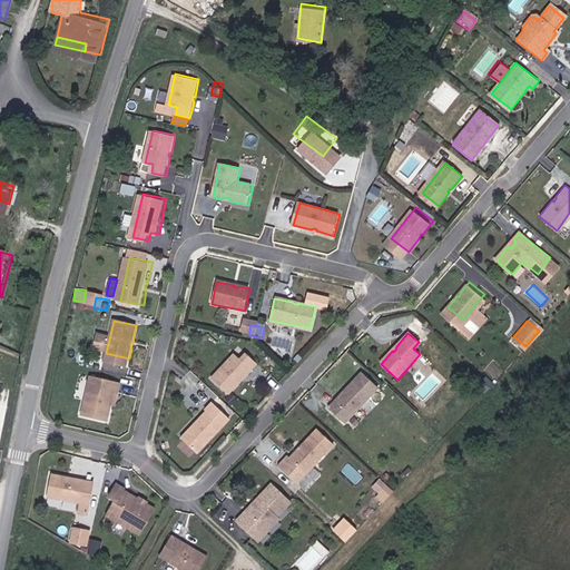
[(246,377),(257,363),(247,354),(241,360),(235,354),(213,380),(231,394),(242,381),(241,381),(243,377),(246,377)]
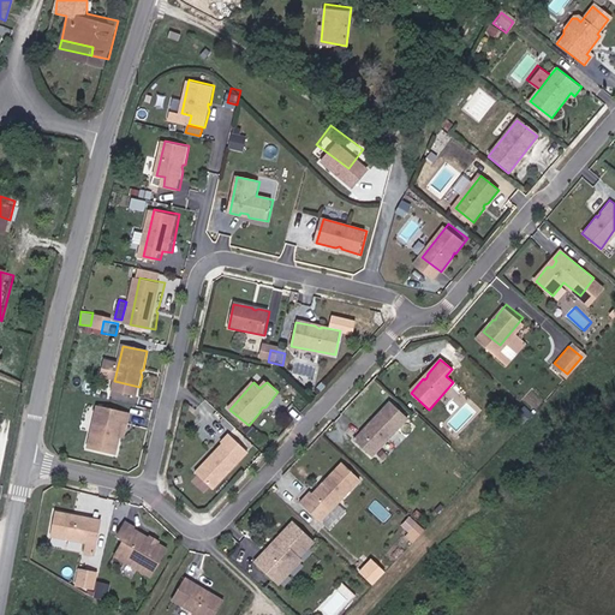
[(375,460),(410,421),(392,404),(357,443),(375,460)]
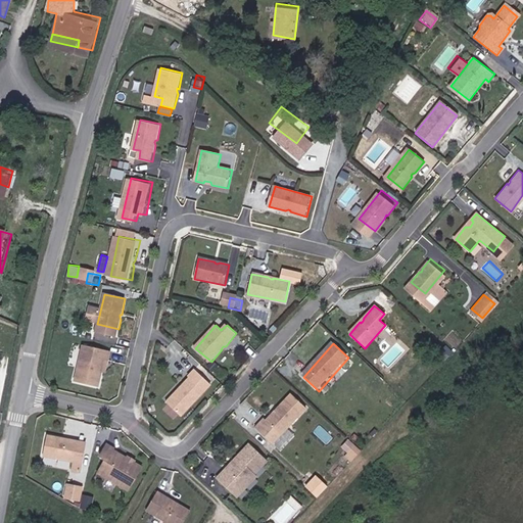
[(100,387),(106,360),(109,361),(110,353),(85,347),(78,383),(100,387)]
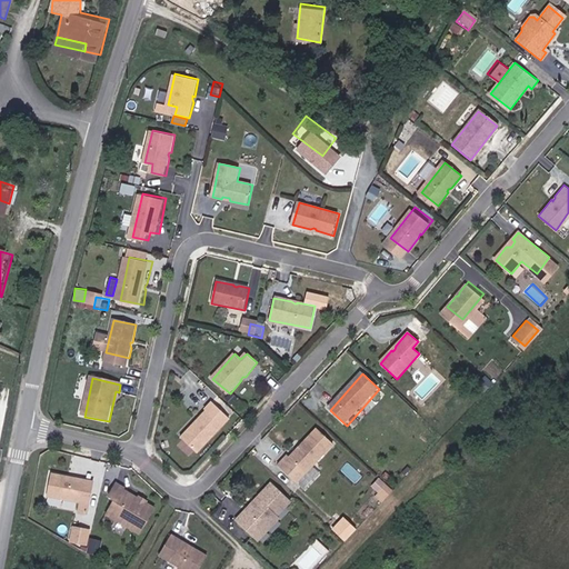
[(199,453),(222,426),(207,411),(182,439),(199,453)]
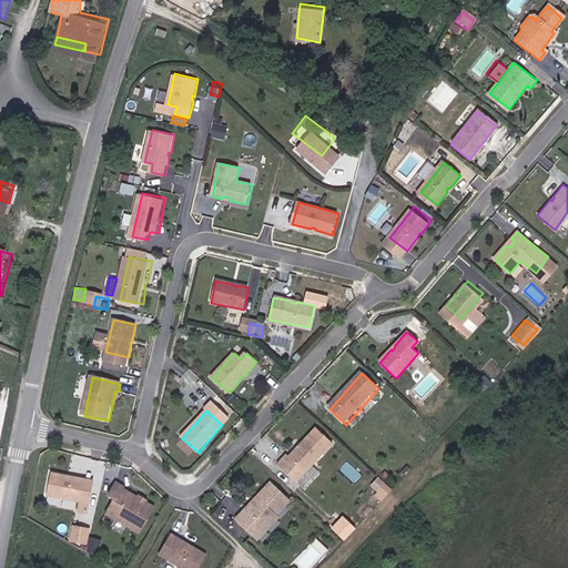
[(311,475),(337,445),(321,430),(294,460),(311,475)]
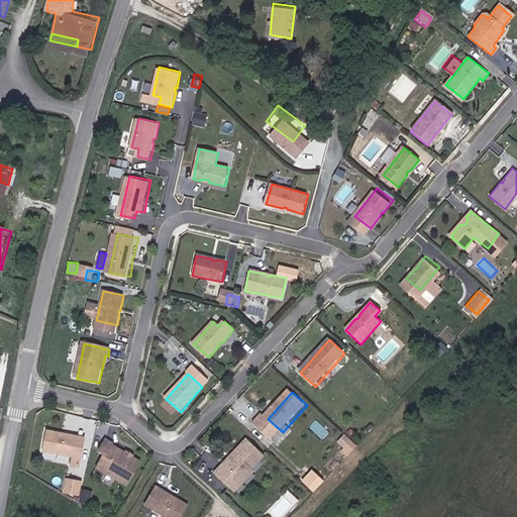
[(82,458),(86,442),(78,440),(79,436),(70,434),(67,435),(65,434),(65,433),(48,430),(44,450),(74,456),(82,458)]
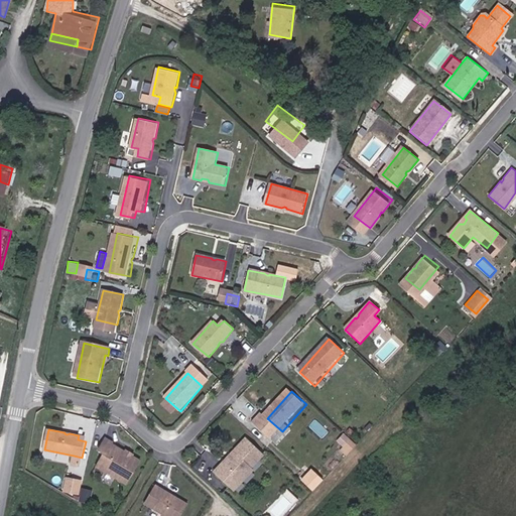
[(347,444),(353,437),(347,432),(341,439),(347,444)]
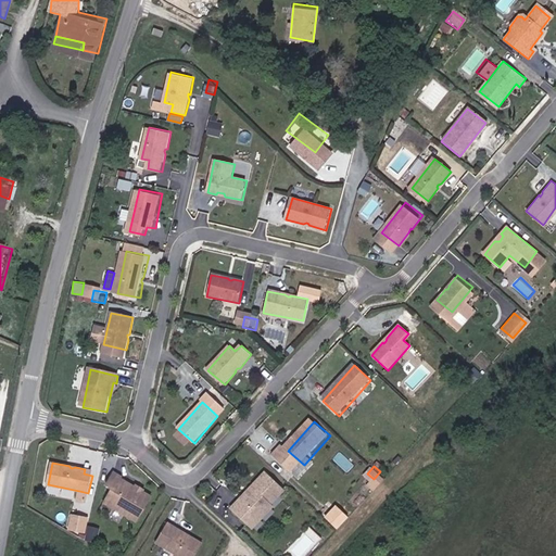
[(136,522),(151,497),(121,479),(122,478),(113,472),(106,485),(112,489),(104,503),(136,522)]
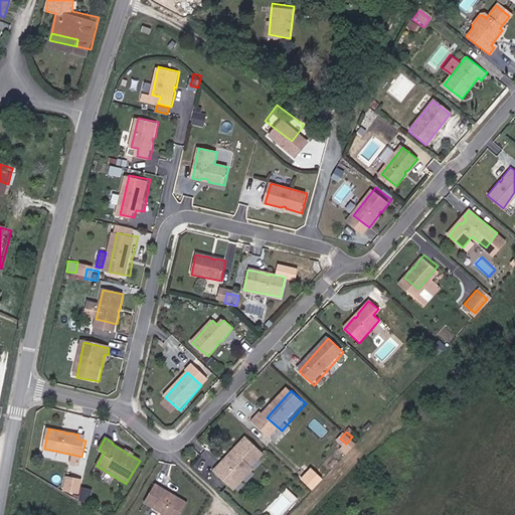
[(244,483),(255,471),(253,469),(266,455),(247,439),(234,454),(236,456),(227,466),(225,464),(217,473),(232,487),(240,479),(244,483)]
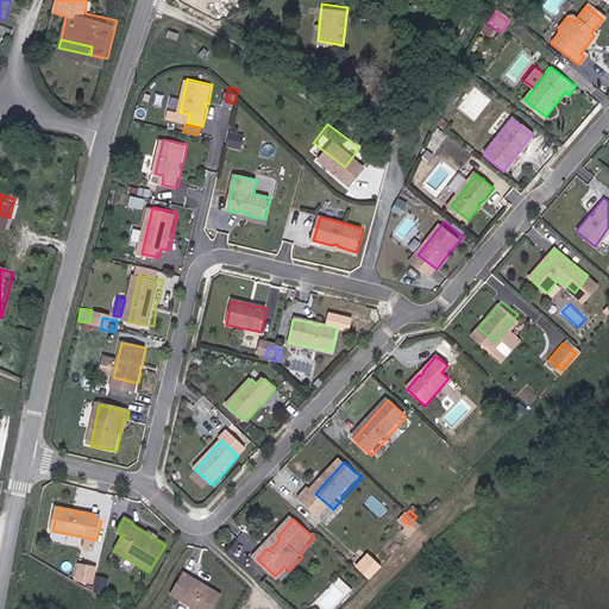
[(269,551),(280,539),(277,537),(267,548),(269,551)]
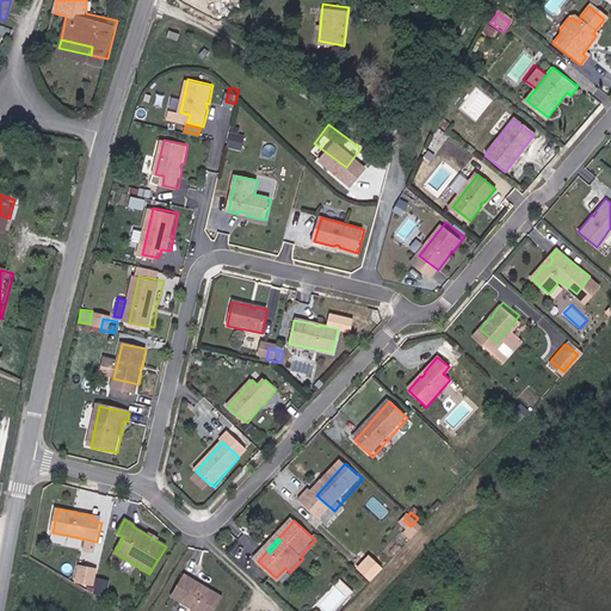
[(94,551),(97,542),(87,539),(86,549),(94,551)]
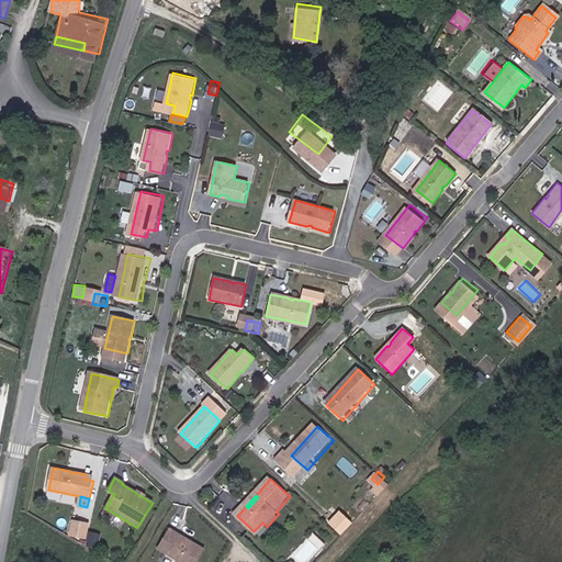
[(72,518),(68,535),(87,539),(90,523),(72,518)]
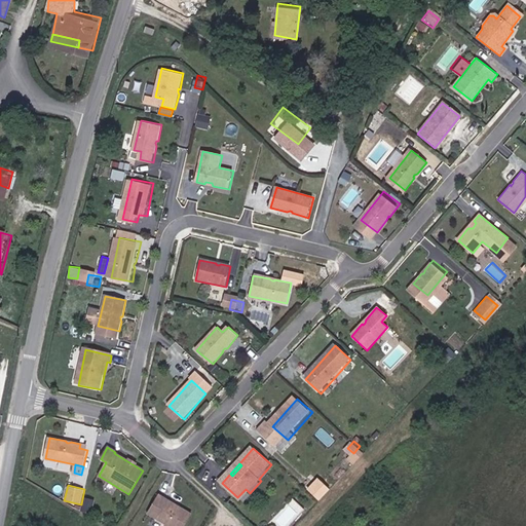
[(242,501),(250,493),(246,489),(237,497),(242,501)]
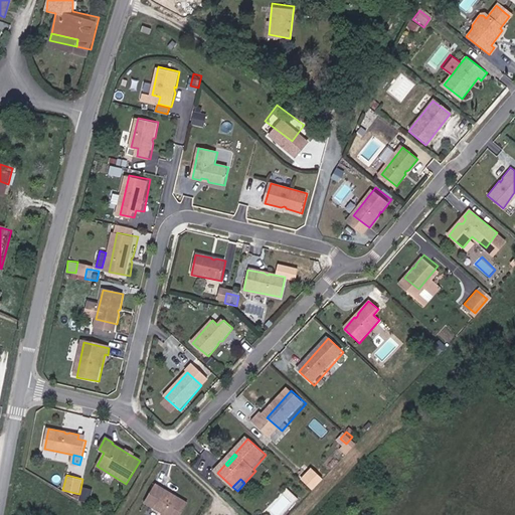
[(184,514),(190,505),(176,496),(176,498),(173,496),(172,494),(158,485),(147,503),(167,514),(184,514)]
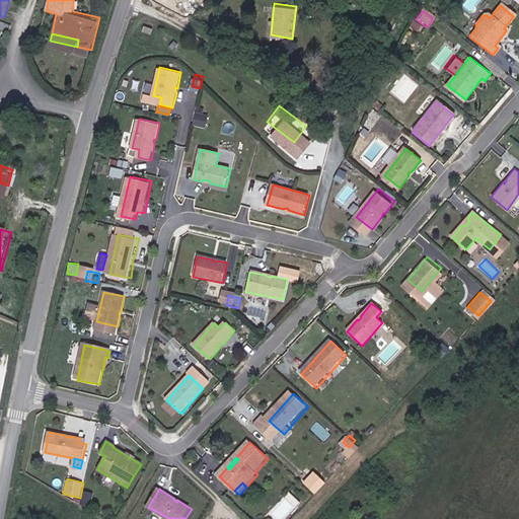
[(96,515),(98,503),(89,501),(86,513),(96,515)]
